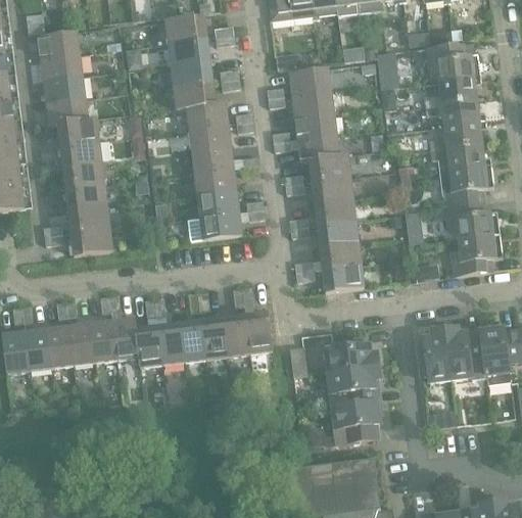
[(314,11),(312,0),(269,0),(271,16),(314,11)]
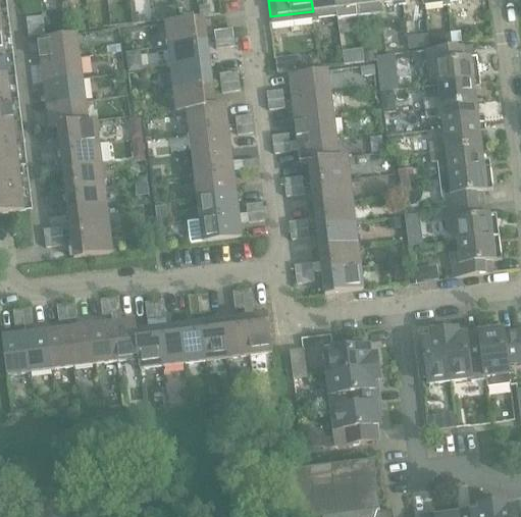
[(311,0),(313,11),(336,9),(335,2),(334,2),(334,0),(311,0)]
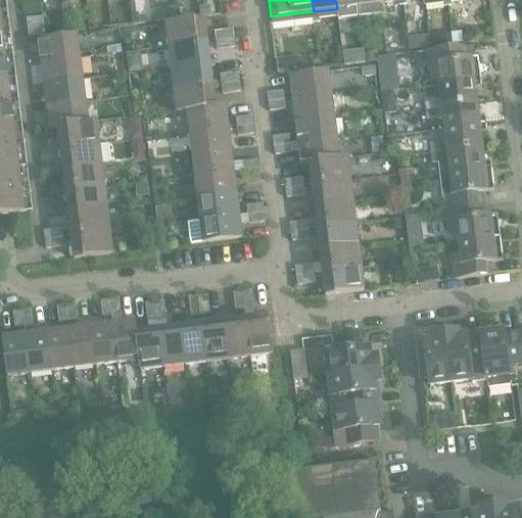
[(336,2),(337,9),(338,15),(359,13),(357,0),(335,0),(335,2),(336,2)]
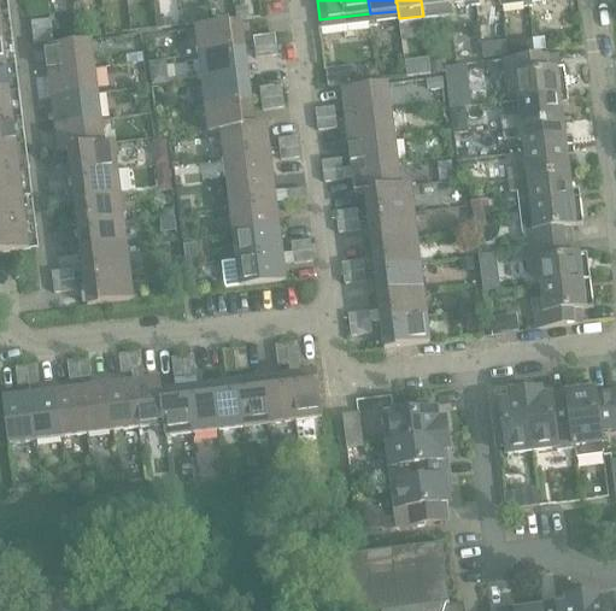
[(421,0),(423,16),(450,13),(447,0),(421,0)]
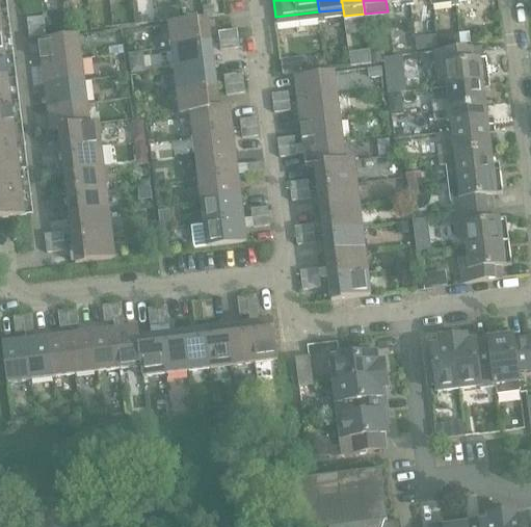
[(26,16),(27,25),(44,23),(43,14),(26,16)]
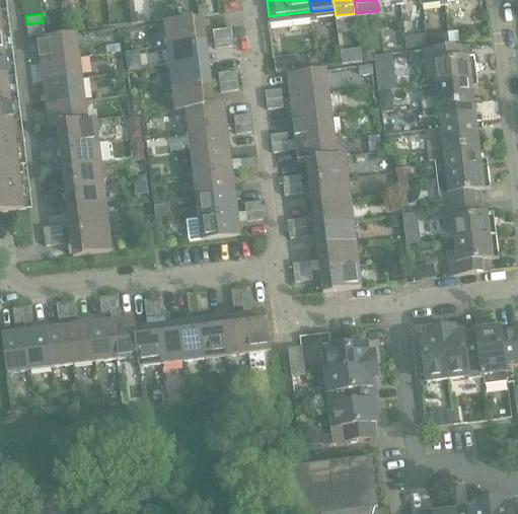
[(163,20),(166,43),(205,38),(203,15),(163,20)]
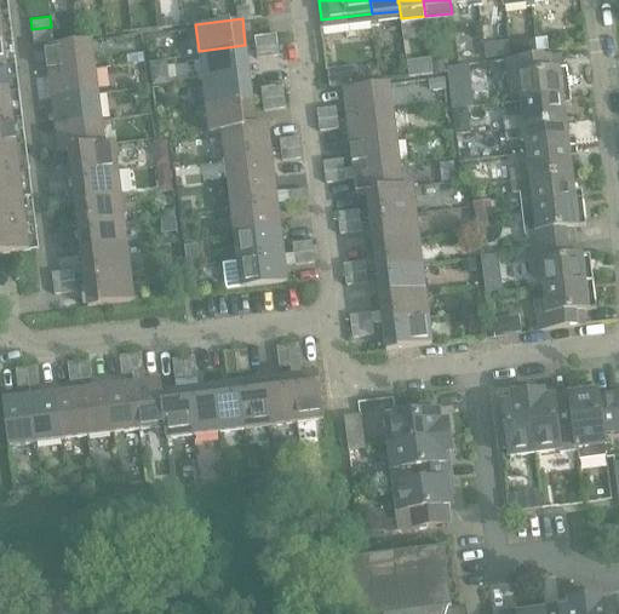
[(51,27),(32,29),(33,40),(52,38),(51,27)]
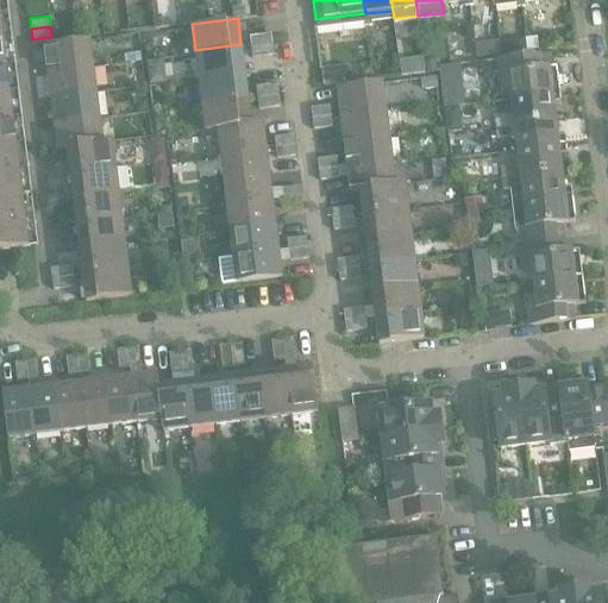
[(249,33),(250,43),(271,41),(270,30),(249,33)]
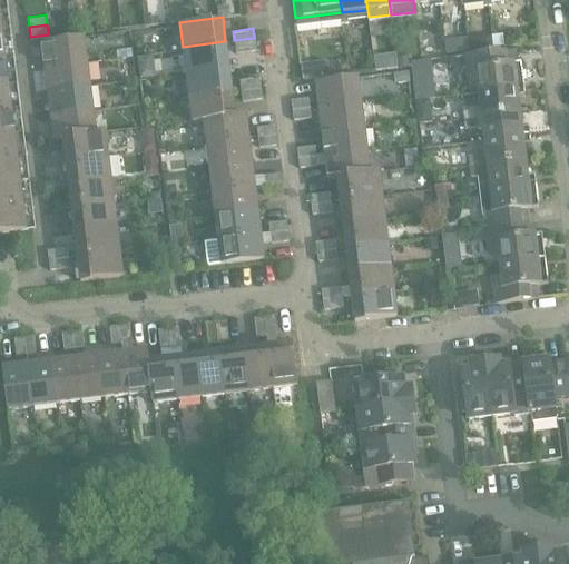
[(0,58),(11,57),(8,33),(0,33),(0,58)]
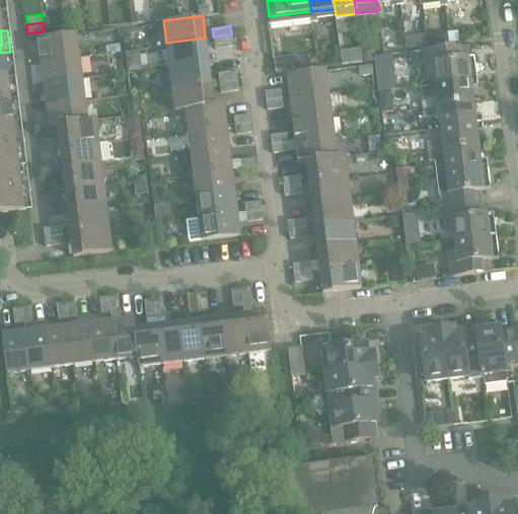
[(38,35),(41,59),(79,54),(76,31),(38,35)]
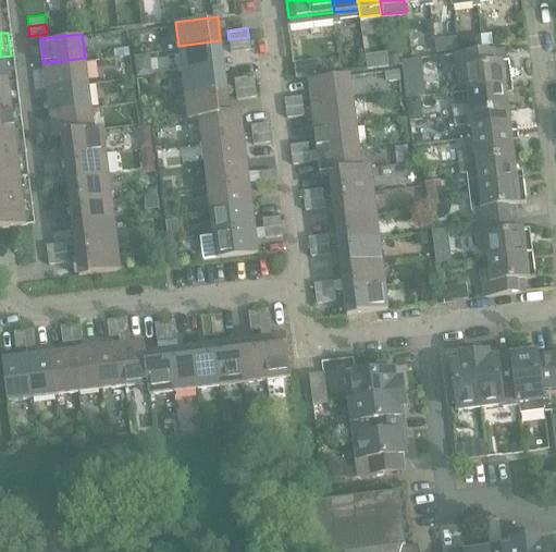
[(248,37),(229,39),(230,49),(249,47),(248,37)]
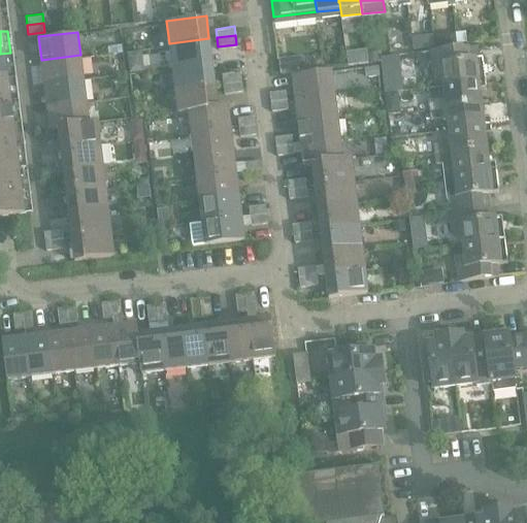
[(169,43),(172,65),(211,61),(208,38),(169,43)]
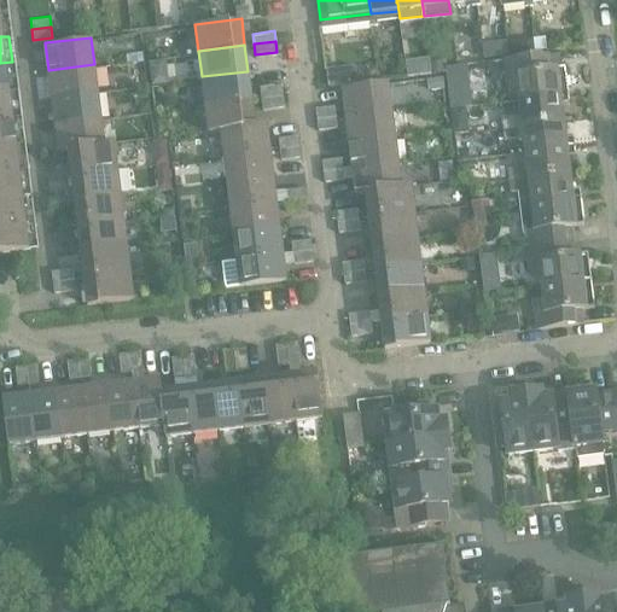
[(516,83),(518,98),(568,91),(564,64),(551,65),(548,51),(502,57),(506,85),(516,83)]
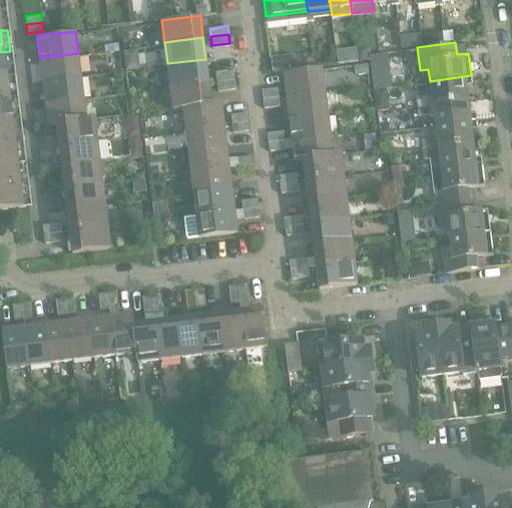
[(358,58),(368,56),(367,47),(357,48),(358,58)]
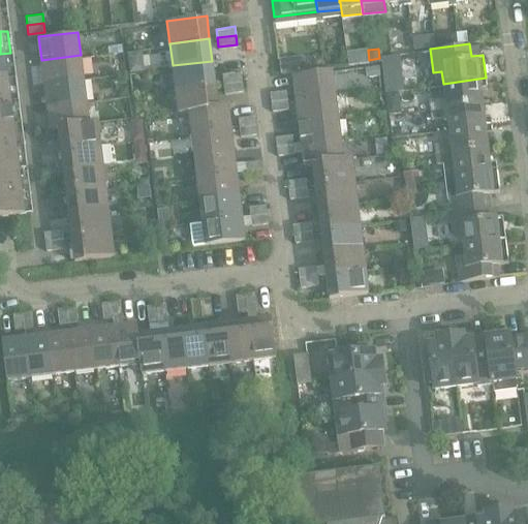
[(346,52),(347,62),(359,61),(356,50),(346,52)]
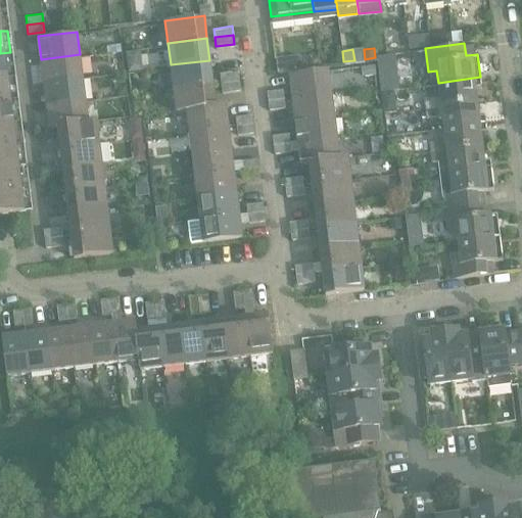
[(0,76),(13,75),(10,52),(0,53),(0,76)]
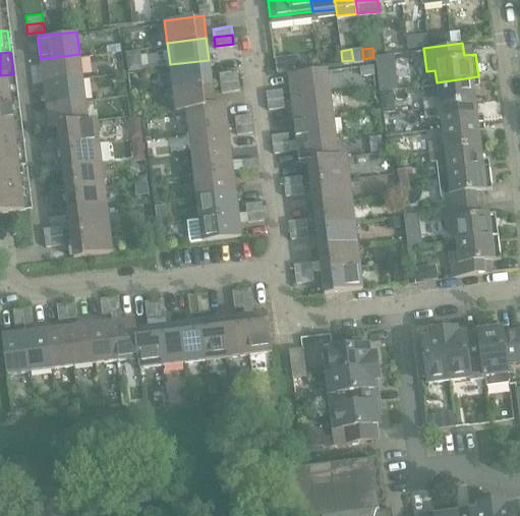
[(278,52),(279,67),(300,67),(299,52),(278,52)]
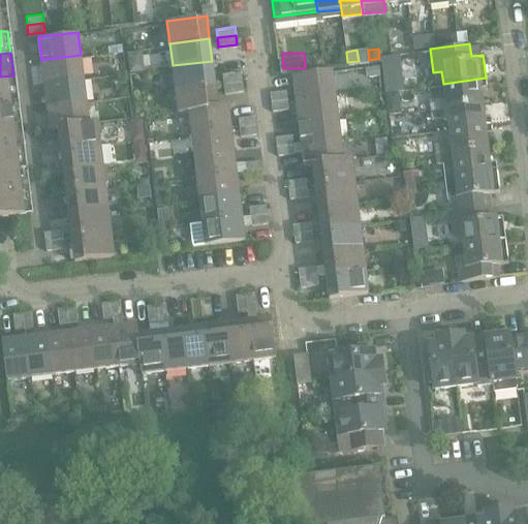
[(81,55),(41,60),(43,82),(83,76),(81,55)]
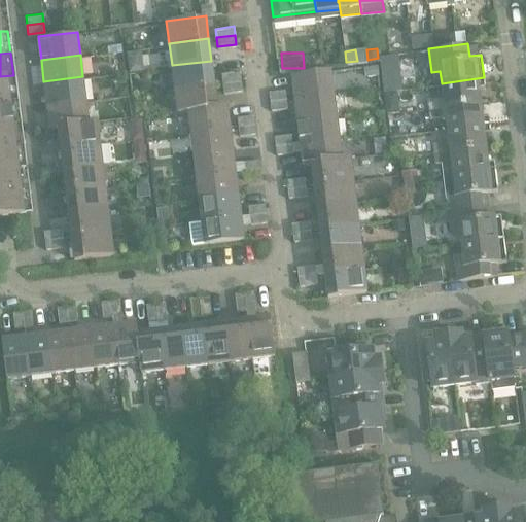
[(172,65),(174,88),(214,82),(211,61),(172,65)]
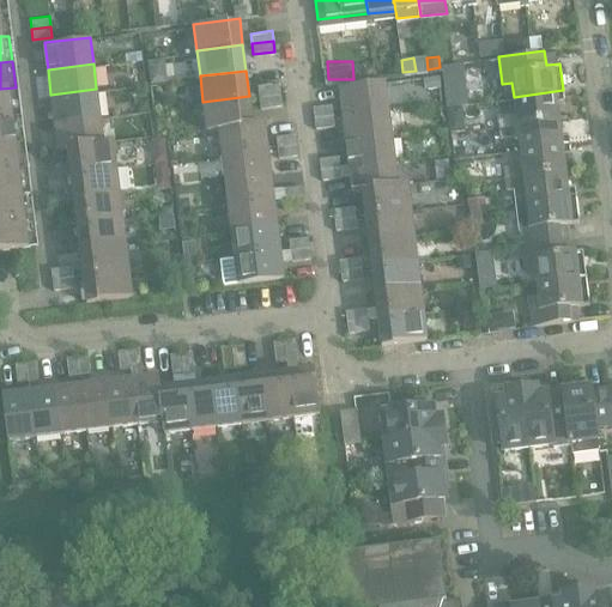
[(438,84),(437,73),(424,74),(426,85),(438,84)]
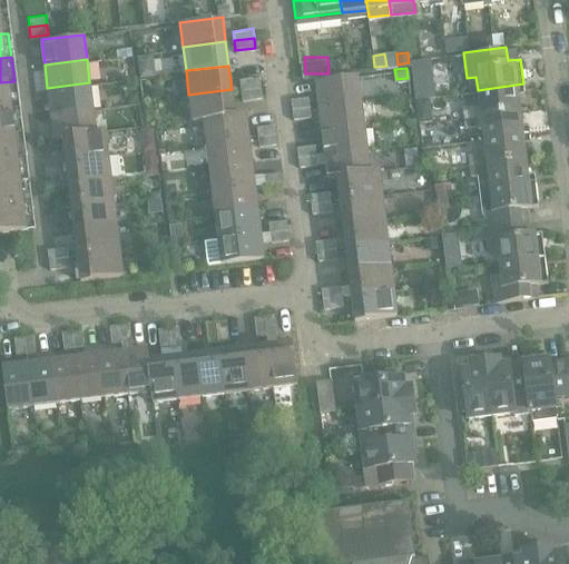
[(315,79),(319,105),(361,99),(357,73),(315,79)]
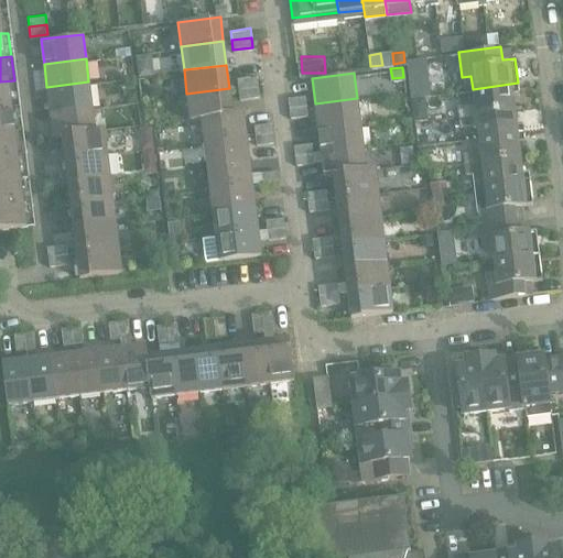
[(236,77),(238,87),(257,85),(256,75),(236,77)]
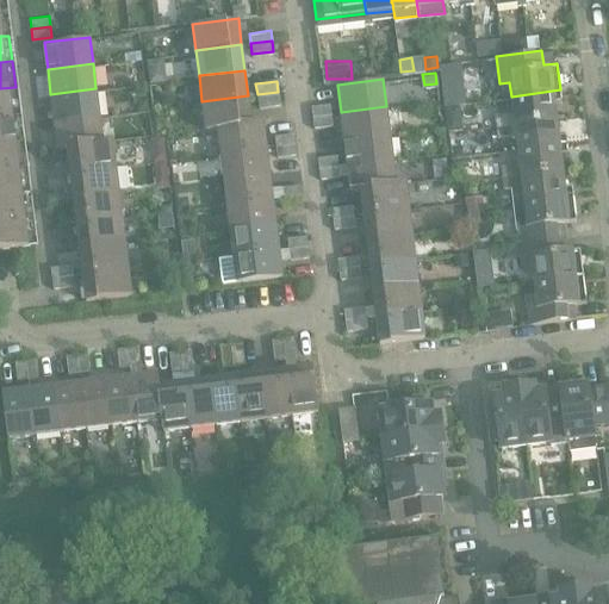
[(16,87),(0,88),(0,116),(18,113),(16,87)]
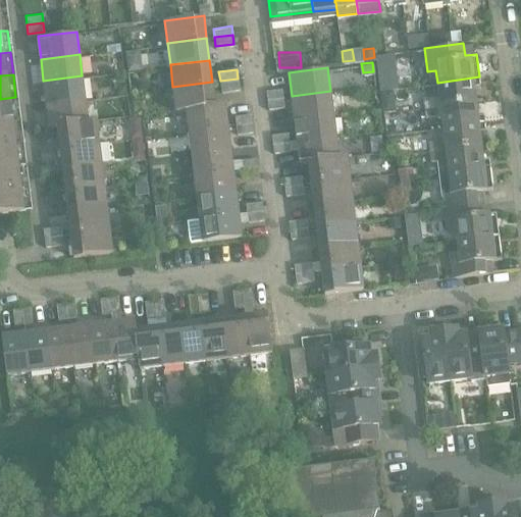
[(43,81),(46,102),(85,98),(82,75),(43,81)]
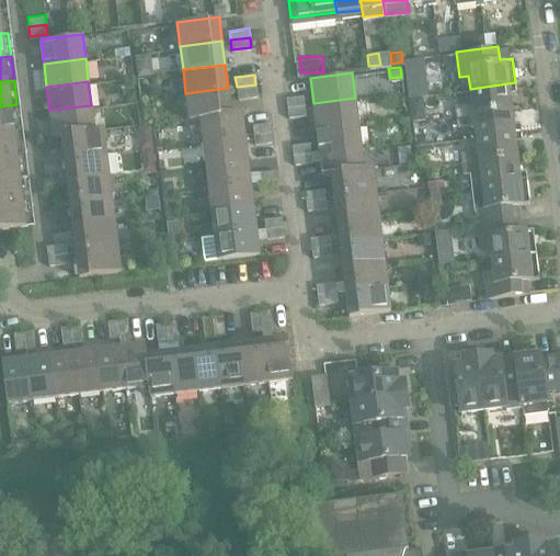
[(516,91),(515,82),(470,89),(471,102),(454,103),(455,114),(511,108),(509,92),(516,91)]
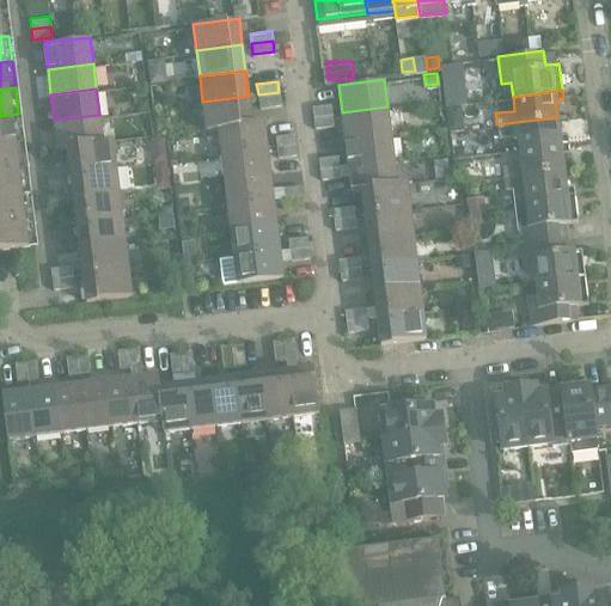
[(279,92),(258,95),(260,105),(281,103),(279,92)]
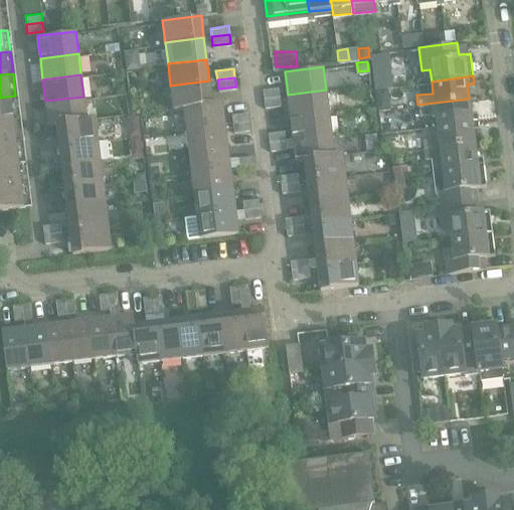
[(211,102),(209,80),(170,86),(173,108),(183,107),(183,106),(211,103),(211,102)]
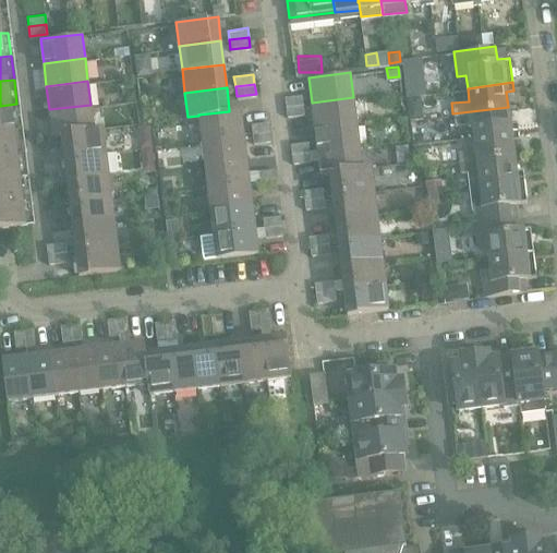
[(285,95),(286,107),(303,104),(301,94),(285,95)]
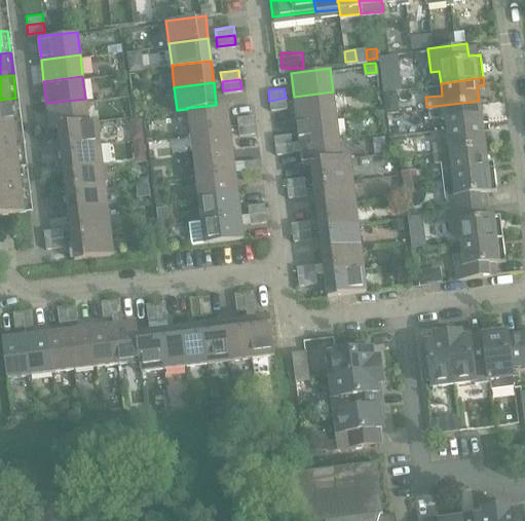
[(333,91),(294,97),(296,119),(335,113),(333,91)]
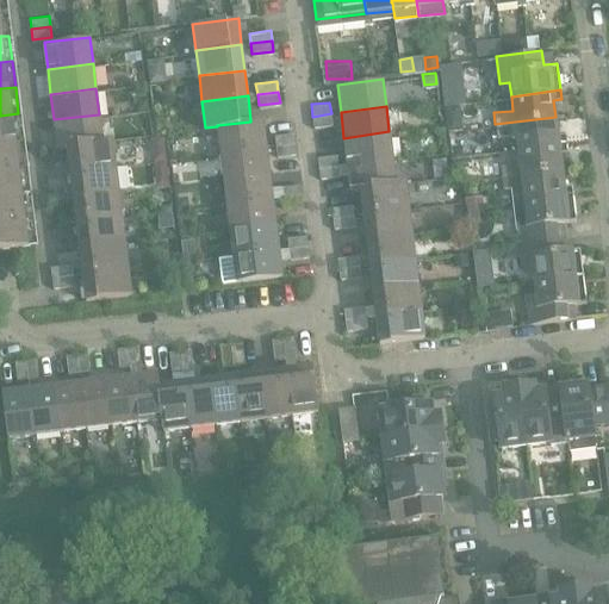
[(0,142),(22,139),(18,113),(0,116),(0,142)]
